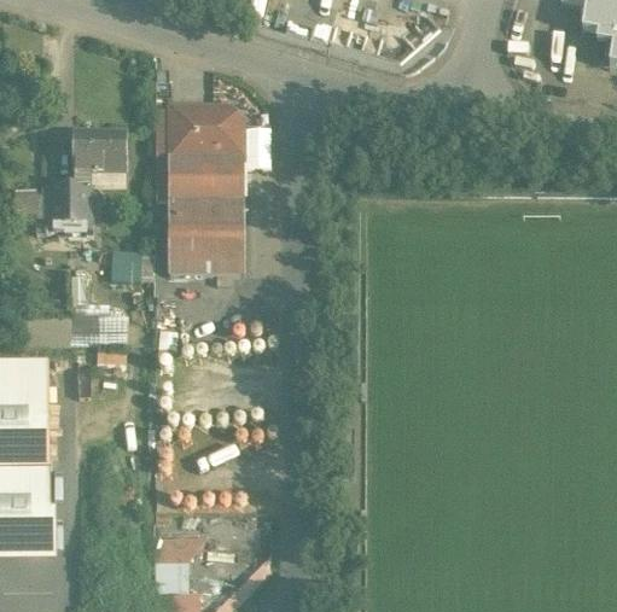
[(559,0),(559,3),(583,6),(580,31),(597,34),(594,50),(610,52),(607,68),(616,69),(616,0),(559,0)]
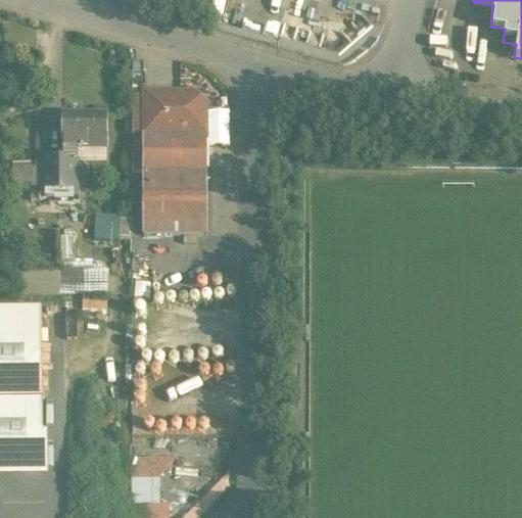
[(192,91),(142,90),(142,93),(142,132),(204,132),(204,103),(192,91)]
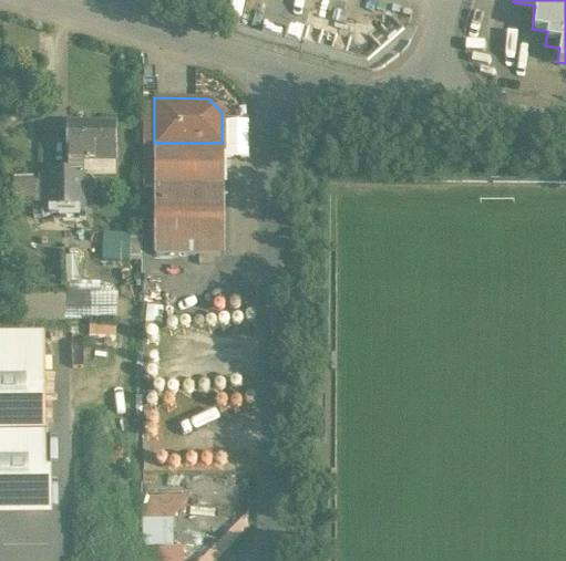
[(154,101),(142,101),(142,184),(153,184),(154,184),(154,143),(154,101)]
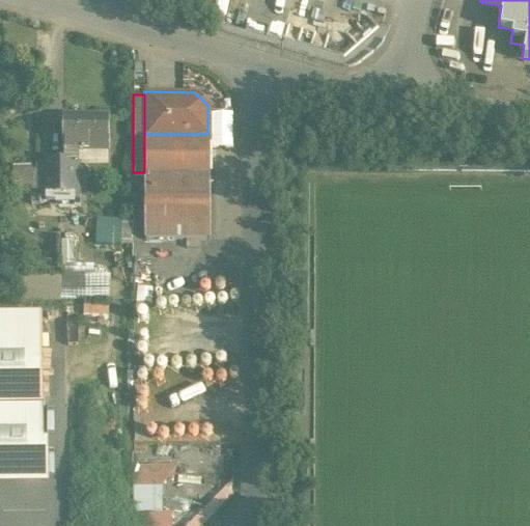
[(108,113),(62,113),(61,161),(77,161),(77,148),(108,148),(108,113)]
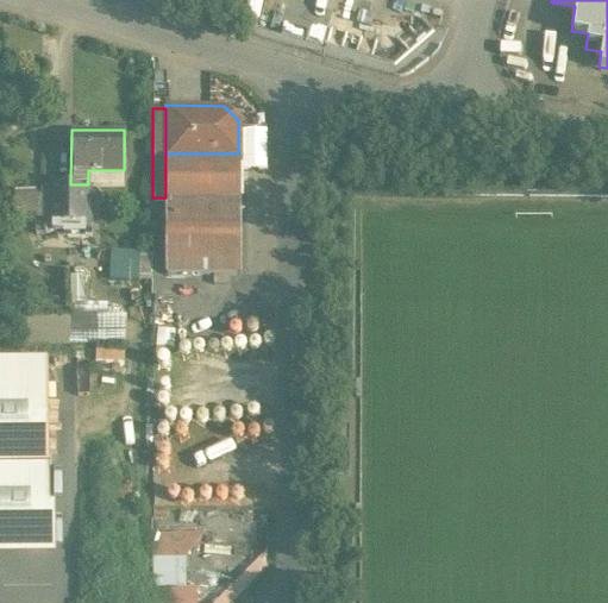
[(165,154),(165,198),(164,198),(164,270),(239,270),(239,156),(239,154),(238,154),(165,154)]
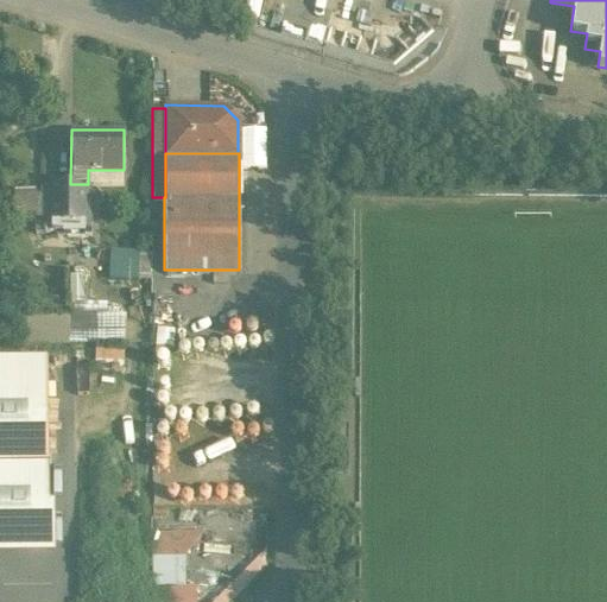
[(70,184),(45,184),(44,229),(67,229),(67,233),(88,232),(88,184),(70,184)]
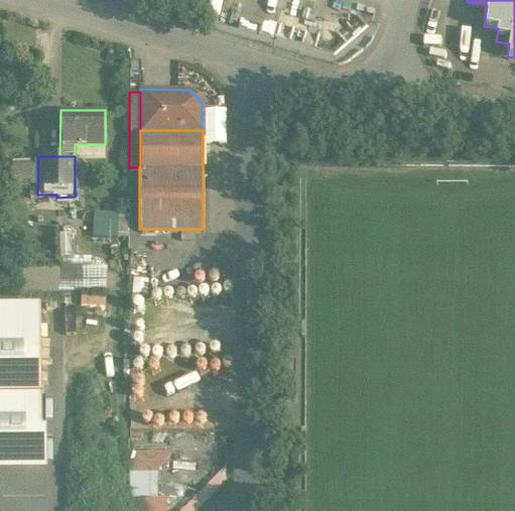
[(16,160),(16,178),(25,178),(25,160),(16,160)]
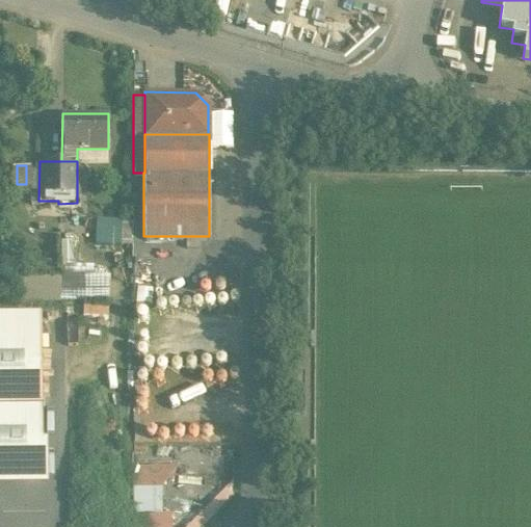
[(102,237),(125,237),(125,214),(102,215),(102,237)]
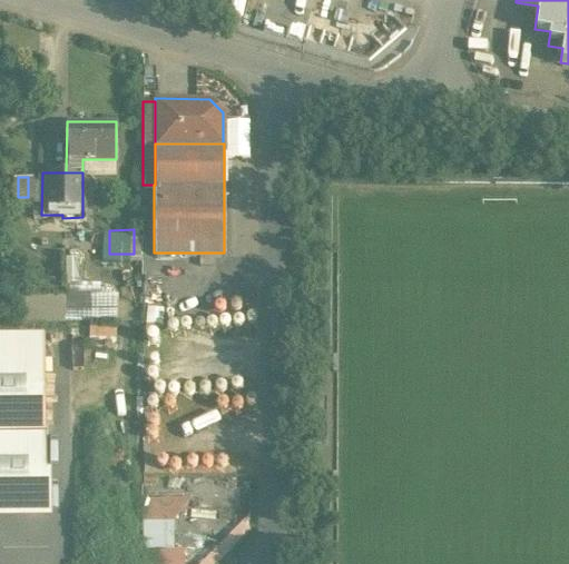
[(121,292),(29,290),(29,318),(121,318),(121,292)]
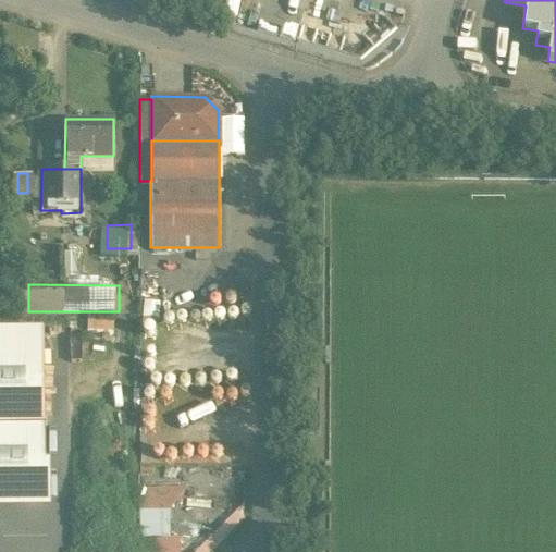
[(42,327),(0,327),(0,497),(45,497),(42,327)]
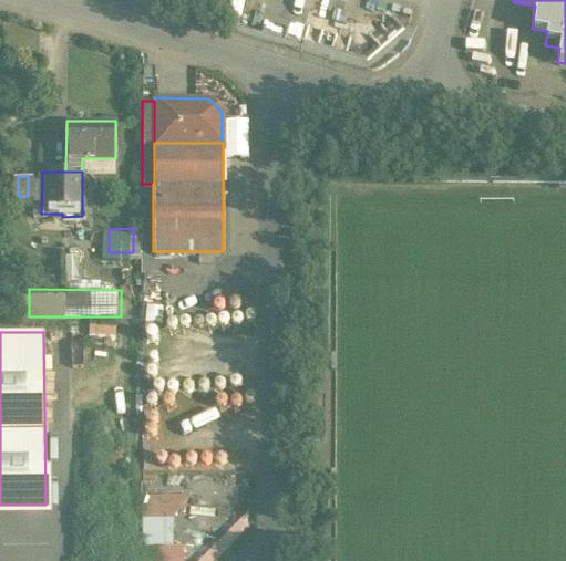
[(141,494),(142,516),(172,516),(188,494),(141,494)]
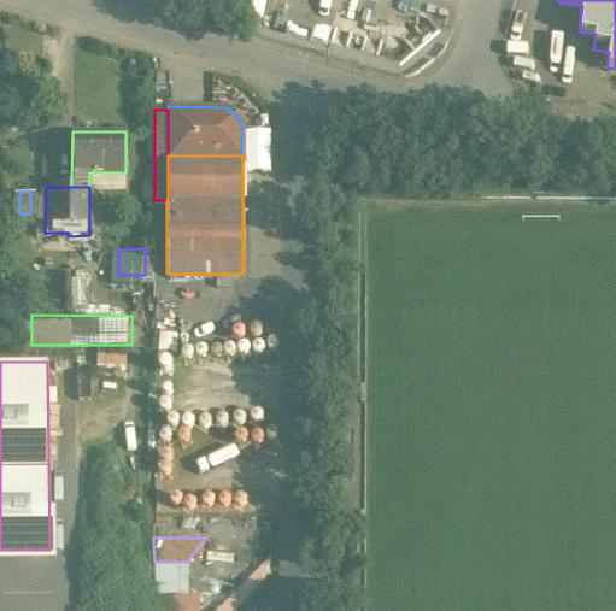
[(269,553),(211,610),(229,610),(269,571),(269,553)]
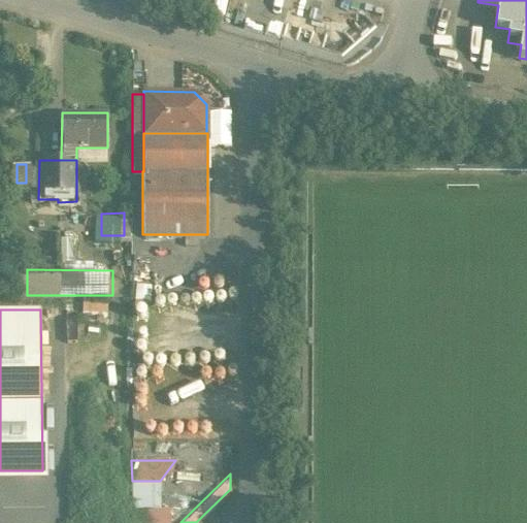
[(160,481),(132,481),(132,507),(161,507),(160,481)]
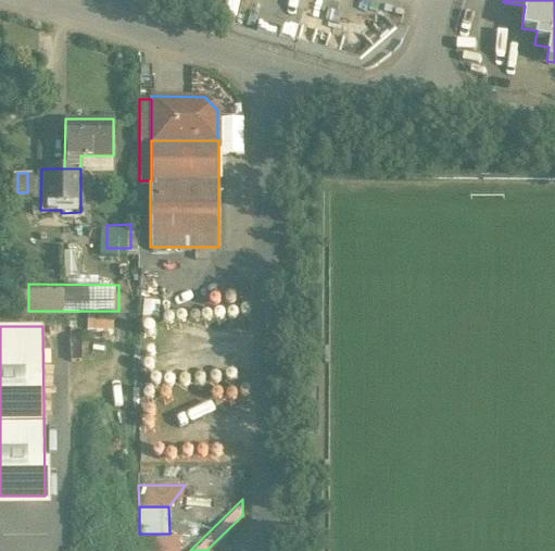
[(139,534),(138,534),(138,550),(177,550),(178,534),(169,534),(139,534)]
